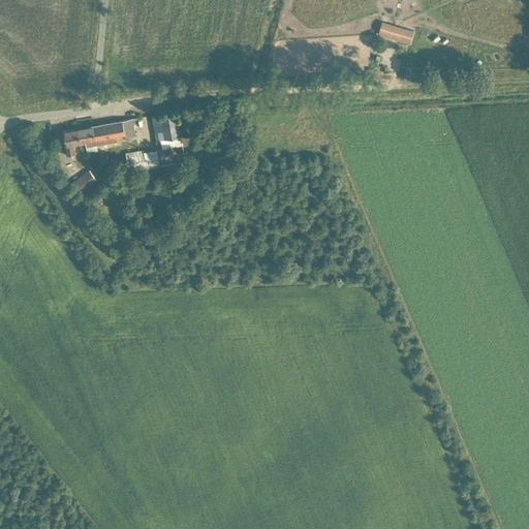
[(382,22),(378,34),(409,42),(413,31),(382,22)]
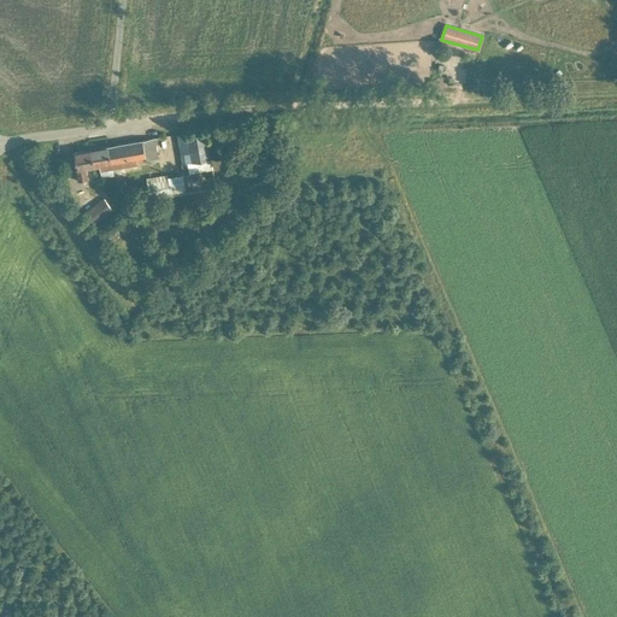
[(177,134),(183,172),(146,178),(150,200),(216,189),(206,129),(177,134)]
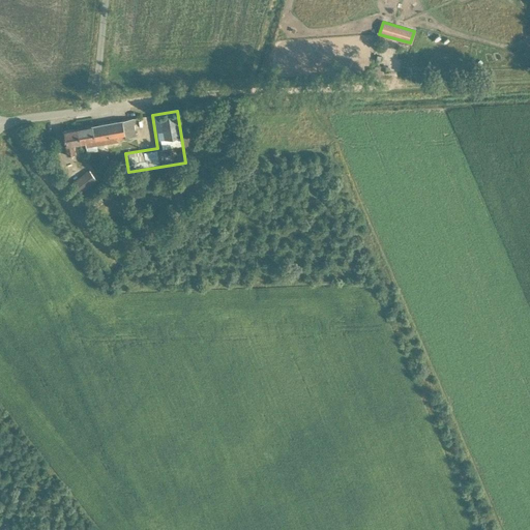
[(133,118),(78,127),(82,143),(86,142),(87,147),(119,142),(118,140),(136,137),(133,118)]
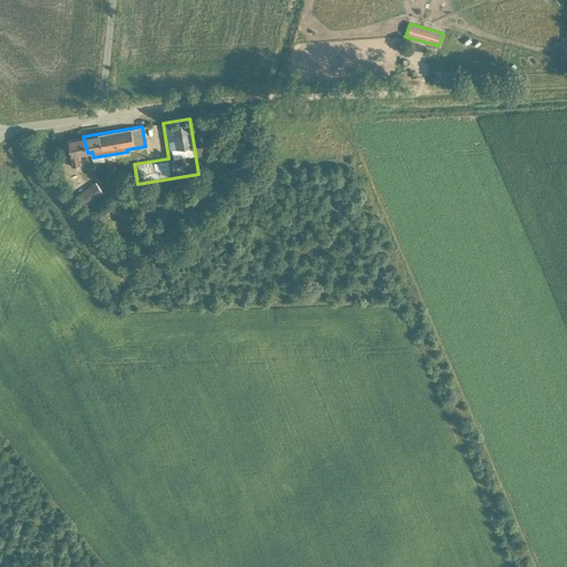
[(79,154),(88,153),(83,136),(83,137),(68,140),(72,166),(80,165),(79,154)]
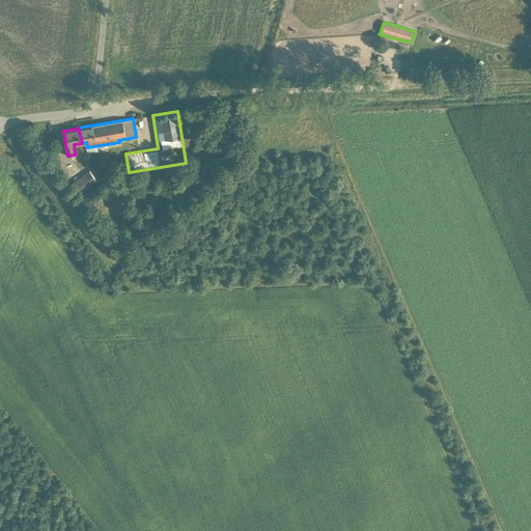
[(89,171),(73,183),(80,193),(96,180),(89,171)]
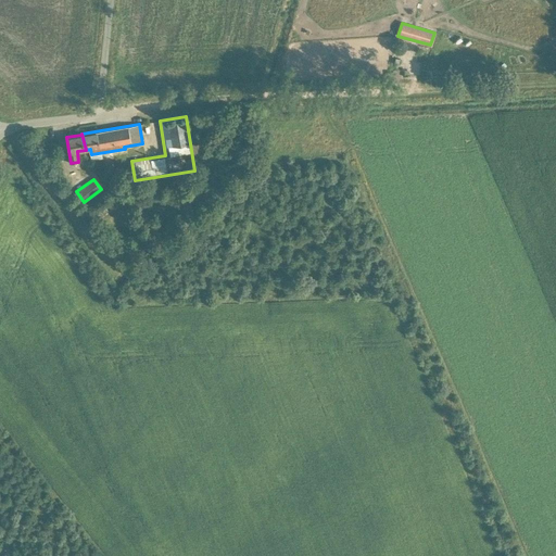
[(123,199),(118,202),(130,215),(135,211),(123,199)]
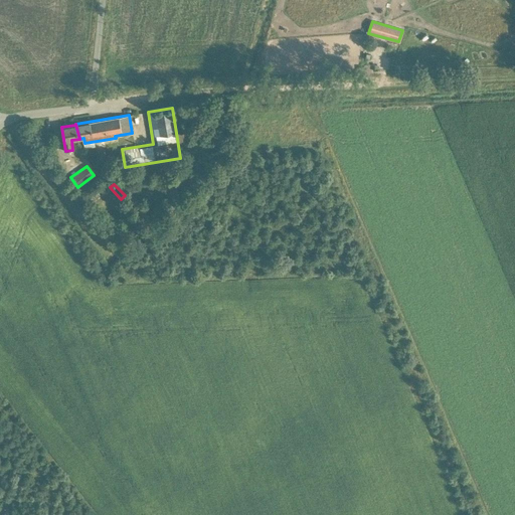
[(98,187),(86,196),(93,206),(105,197),(98,187)]
